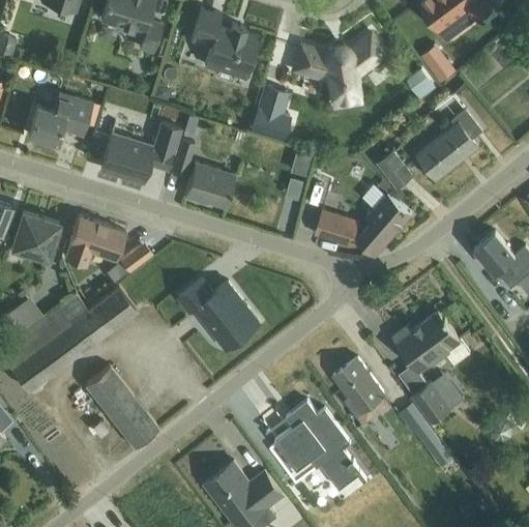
[(41,0),(41,3),(74,12),(77,0),(41,0)]
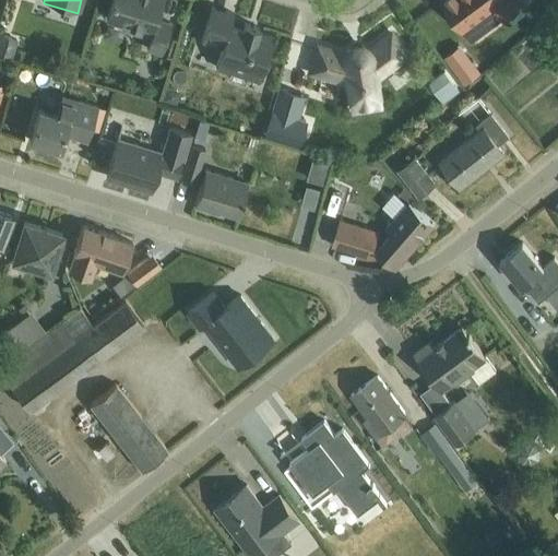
[(111,0),(105,22),(134,31),(133,36),(149,40),(145,51),(161,57),(170,27),(156,23),(163,0),(111,0)]
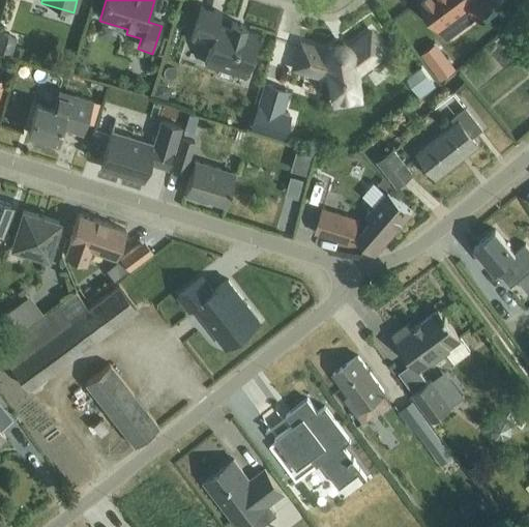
[(422,0),(418,3),(431,21),(430,22),(429,25),(434,31),(436,32),(438,30),(440,33),(470,11),(476,20),(495,6),(490,0),(422,0)]
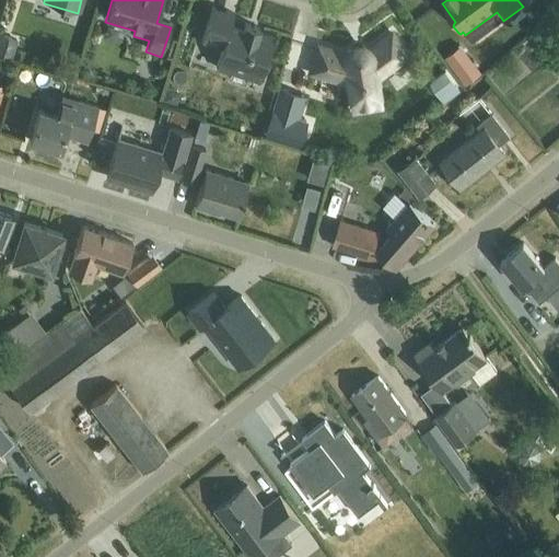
[(211,11),(200,44),(221,50),(214,71),(229,76),(230,72),(259,81),(272,39),(257,35),(258,32),(244,27),(242,34),(229,31),(233,18),(211,11)]
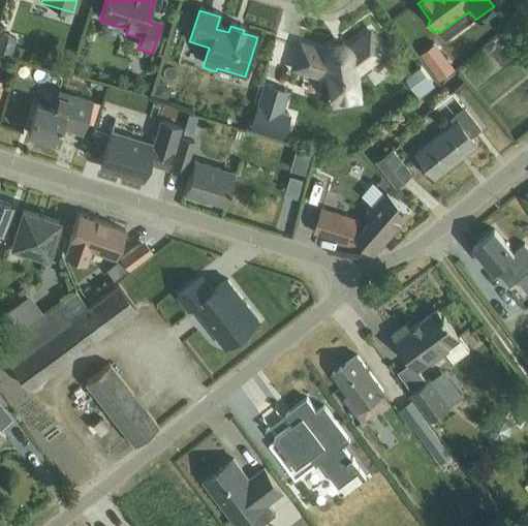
[(327,52),(324,55),(300,47),(292,71),(323,81),(330,114),(360,107),(353,78),(383,56),(369,35),(347,51),(344,49),(341,47),(337,45),(333,47),(330,49),(327,52)]
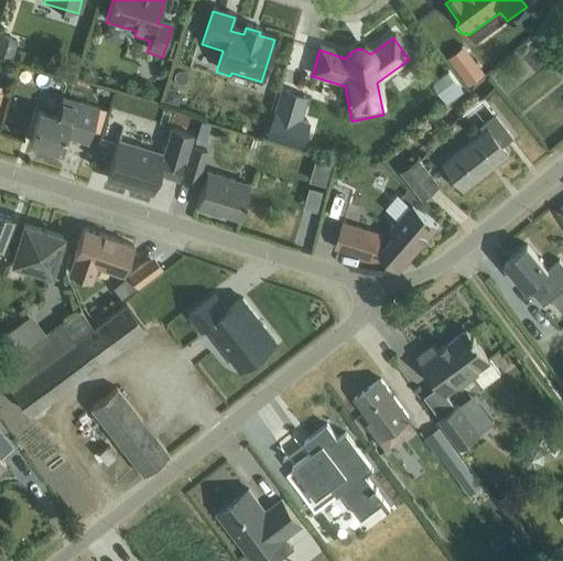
[(15,44),(0,39),(0,56),(11,61),(15,44)]
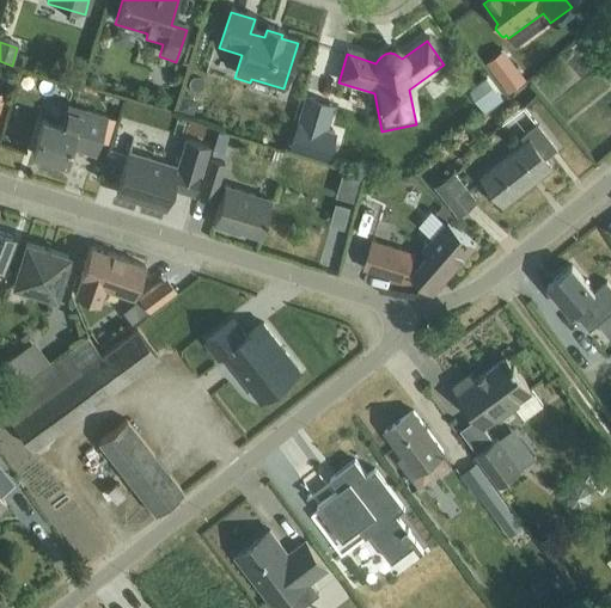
[(509,94),(523,84),(514,73),(501,83),(509,94)]
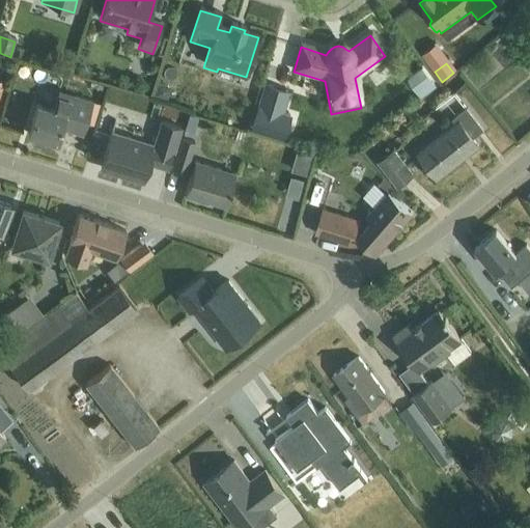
[(436,89),(422,71),(407,82),(420,101),(436,89)]
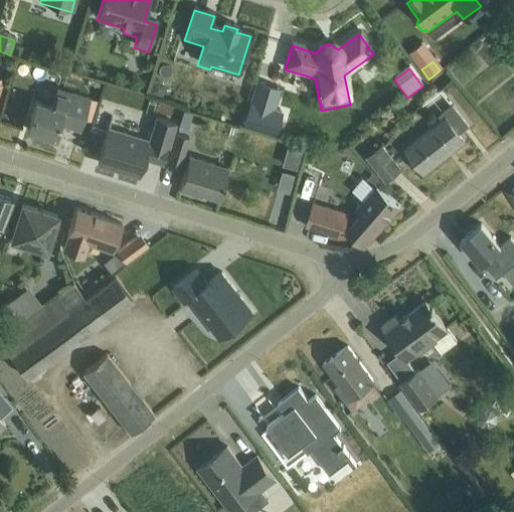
[(160,98),(164,86),(152,81),(148,95),(160,98)]
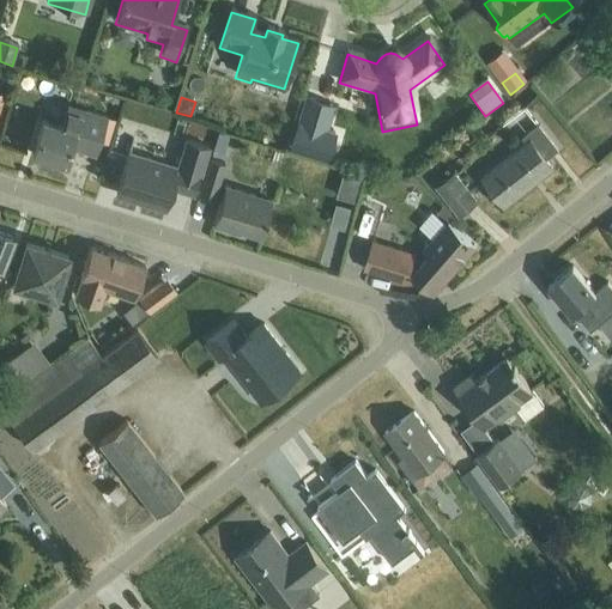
[(43,122),(32,157),(66,166),(71,148),(76,150),(79,138),(100,144),(110,147),(117,125),(107,121),(107,120),(88,114),(86,119),(67,113),(62,128),(43,122)]
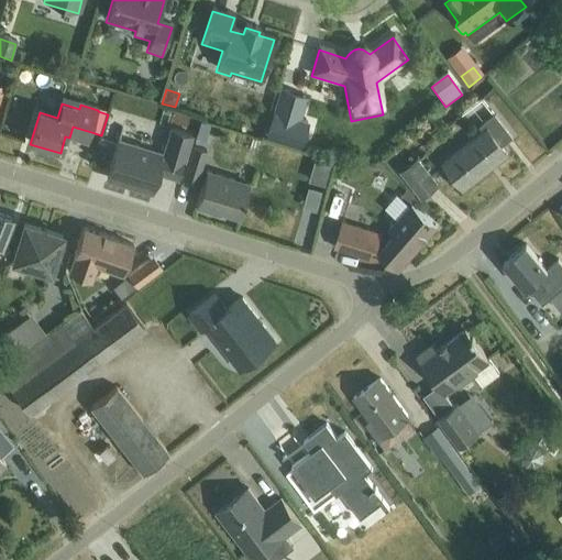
[(299,150),(307,125),(298,123),(273,114),(265,140),(299,150)]
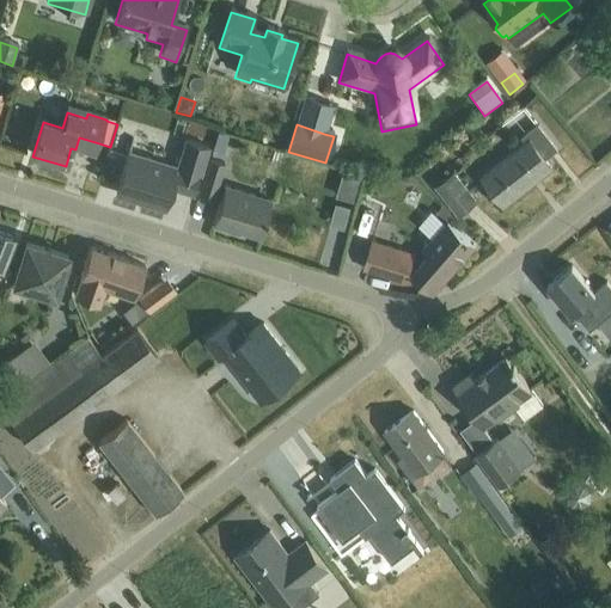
[(547,160),(557,152),(537,127),(526,136),(530,141),(483,179),(506,207),(554,169),(547,160)]
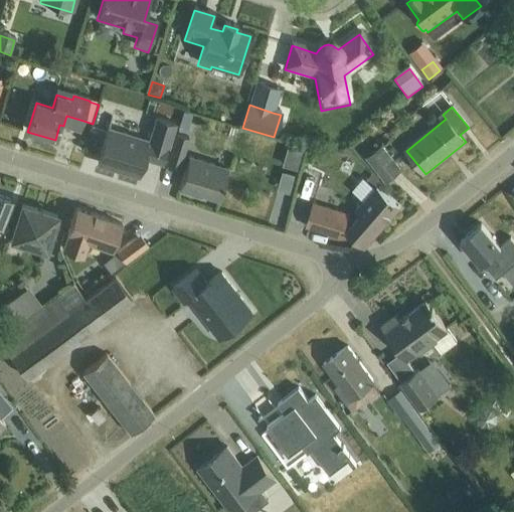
[(107,131),(97,163),(123,171),(122,174),(138,179),(144,161),(162,166),(175,126),(156,120),(148,143),(107,131)]
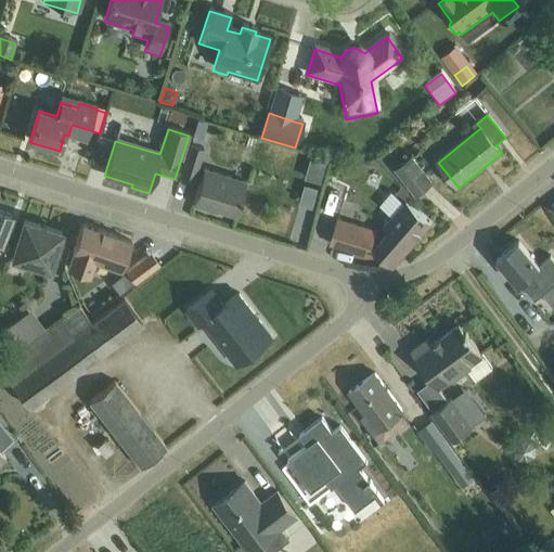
[(193,133),(191,143),(201,146),(204,137),(193,133)]
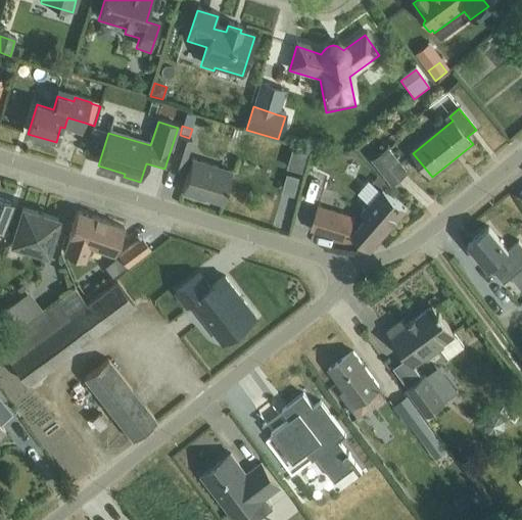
[(179,139),(169,170),(181,174),(191,142),(179,139)]
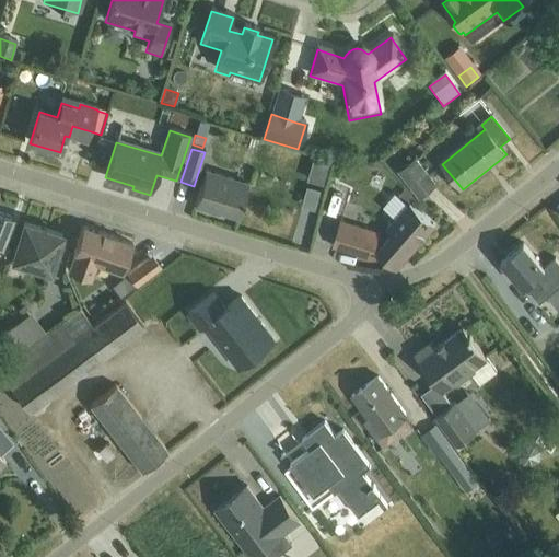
[(421,199),(439,185),(417,159),(399,173),(421,199)]
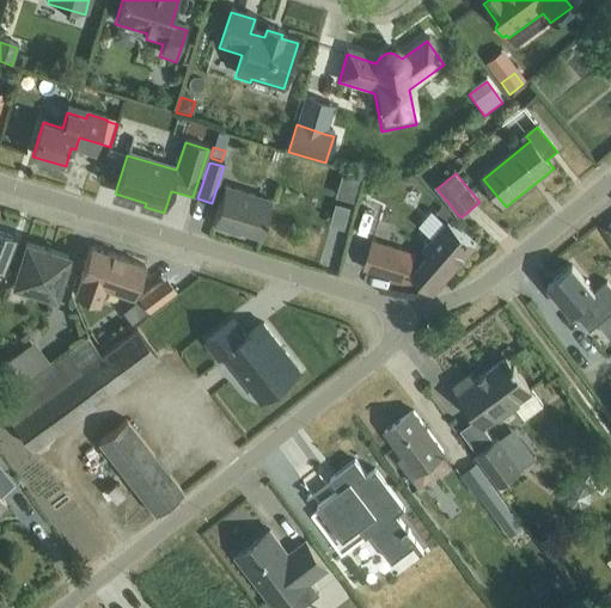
[(344,183),(337,206),(354,210),(361,188),(344,183)]
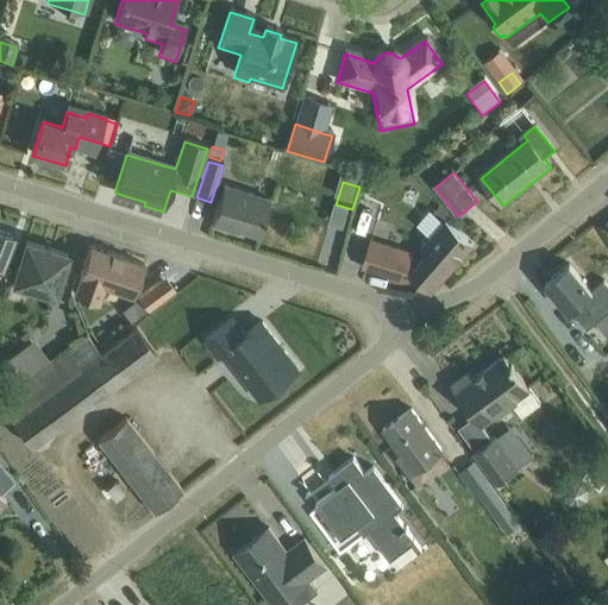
[(223,188),(211,226),(227,232),(227,229),(257,239),(269,202),(223,188)]
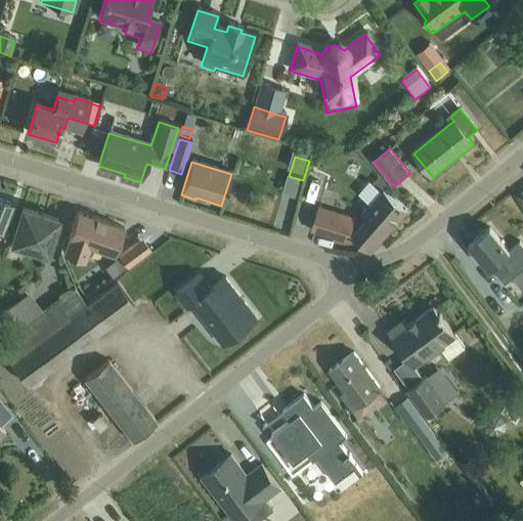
[(364,219),(350,236),(367,251),(371,253),(372,252),(385,237),(406,212),(384,192),(382,194),(372,186),(368,183),(357,198),(369,209),(362,217),(364,219)]
